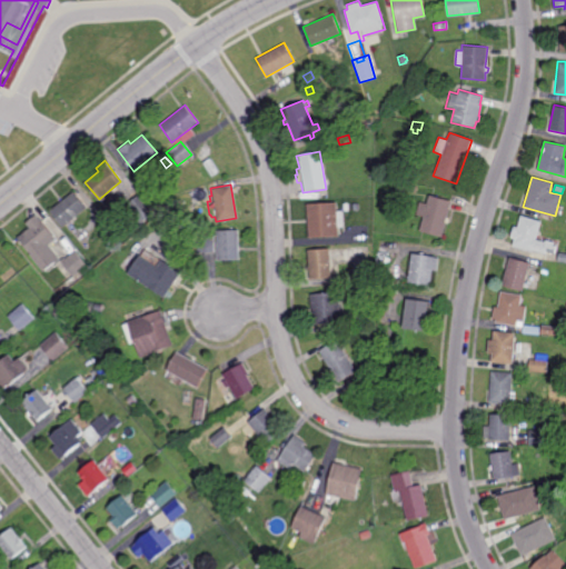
[(89,207),(63,227),(50,211),(59,203),(58,201),(62,199),(63,200),(76,191),(89,207)]
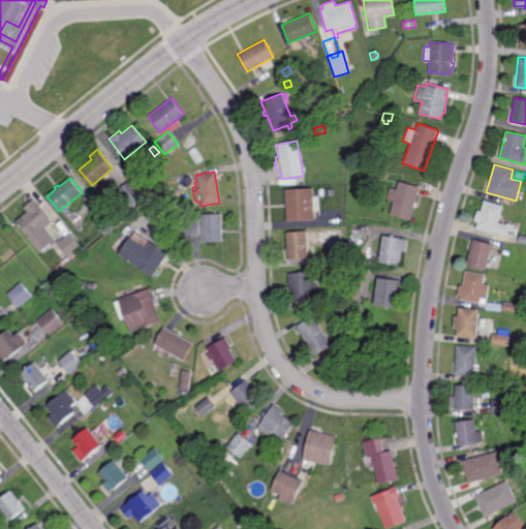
[(128,209),(115,191),(128,180),(143,197),(128,209)]
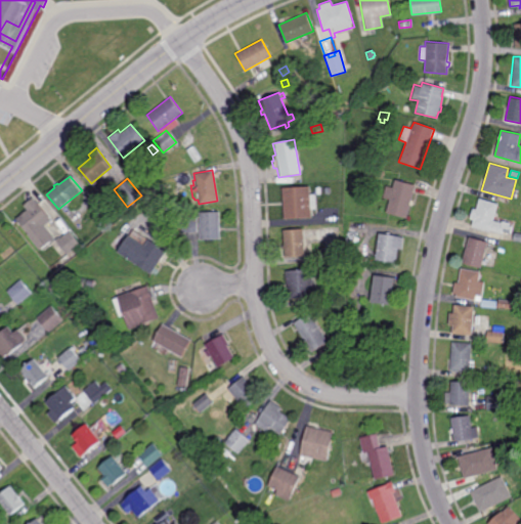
[(405,219),(385,213),(388,201),(381,199),(384,185),(391,187),(394,179),(415,184),(405,219)]
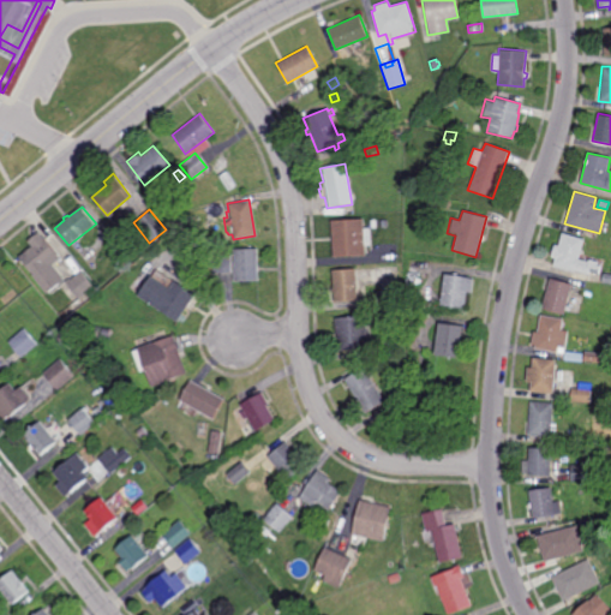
[(361,228),(367,228),(367,220),(373,220),(375,230),(373,230),(373,231),(369,232),(370,246),(363,246),(363,256),(331,258),(329,220),(361,219),(361,228)]
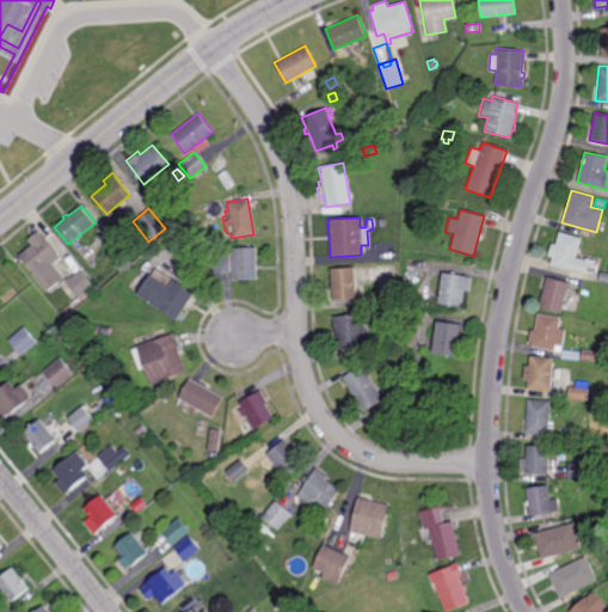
[(44,236),(45,234),(60,254),(59,254),(62,257),(54,263),(66,279),(48,293),(19,255),(32,245),(28,240),(40,231),(44,236)]
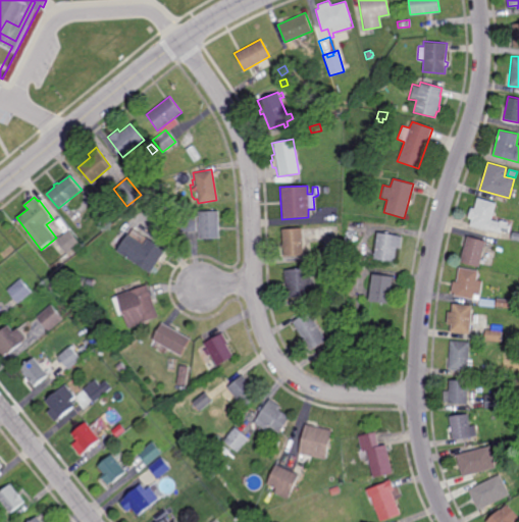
[(491,220),(500,222),(501,220),(508,222),(507,224),(510,225),(508,232),(501,230),(500,233),(488,230),(488,231),(469,225),(471,219),(467,218),(470,208),(474,209),(477,198),(497,203),(491,220)]
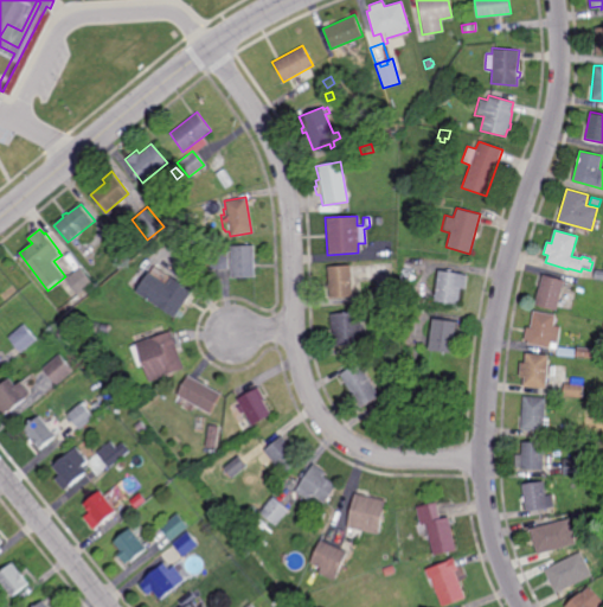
[(212,243),(211,236),(222,234),(223,242),(212,243)]
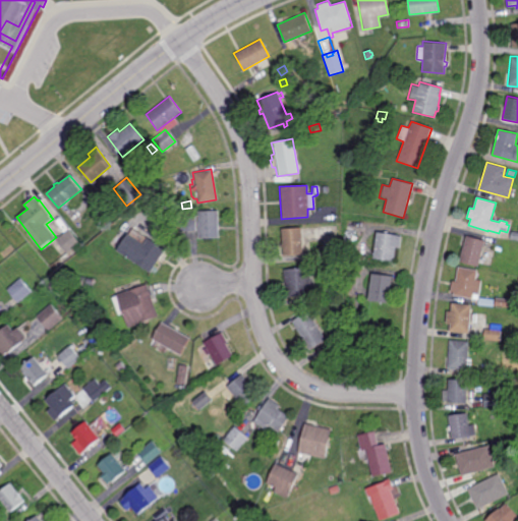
[(196,239),(195,212),(216,211),(217,238),(196,239)]
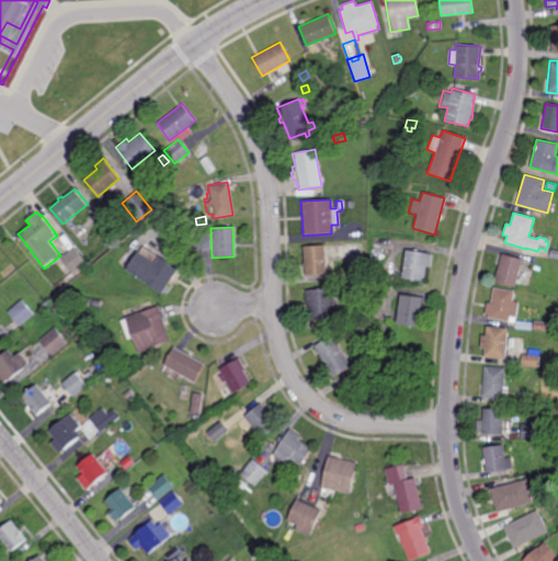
[(208,251),(192,251),(192,232),(209,232),(208,251)]
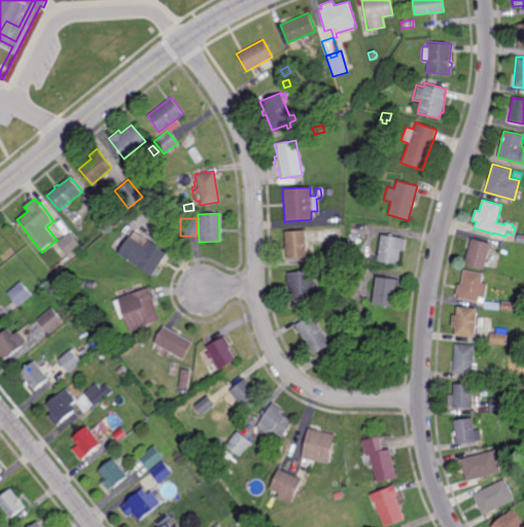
[(306,257),(285,259),(284,252),(283,252),(282,248),(284,247),(283,232),(304,231),(306,257)]
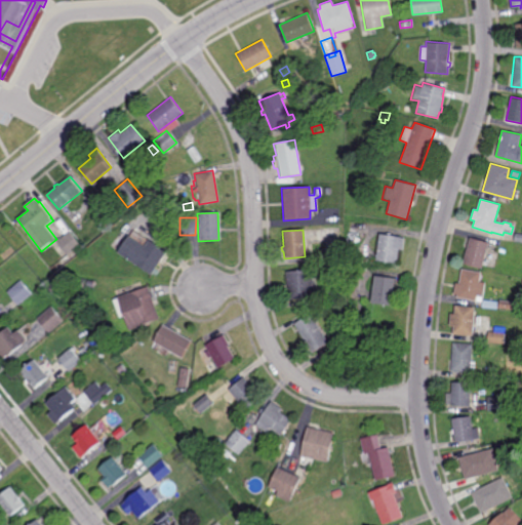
[(66,255),(55,241),(69,231),(79,245),(66,255)]
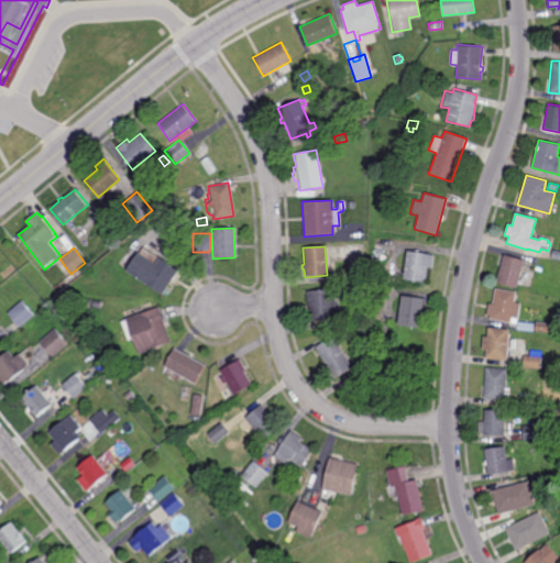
[(431,268),(428,268),(426,284),(403,280),(406,251),(434,254),(431,268)]
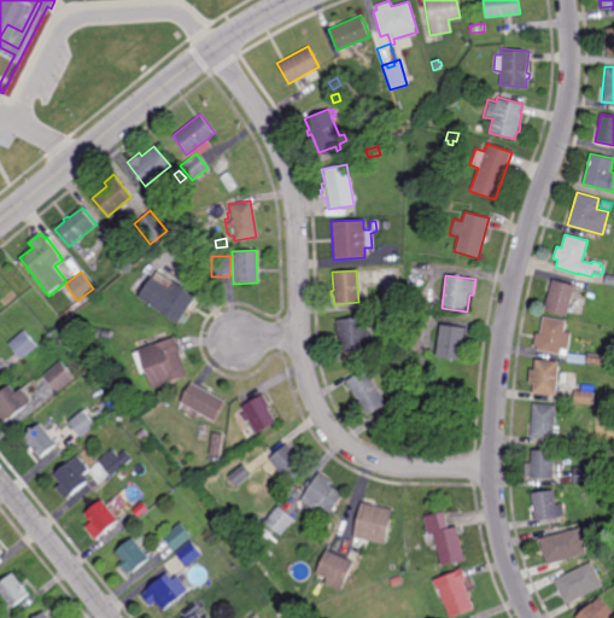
[(168,290),(173,283),(194,296),(176,324),(136,298),(150,278),(168,290)]
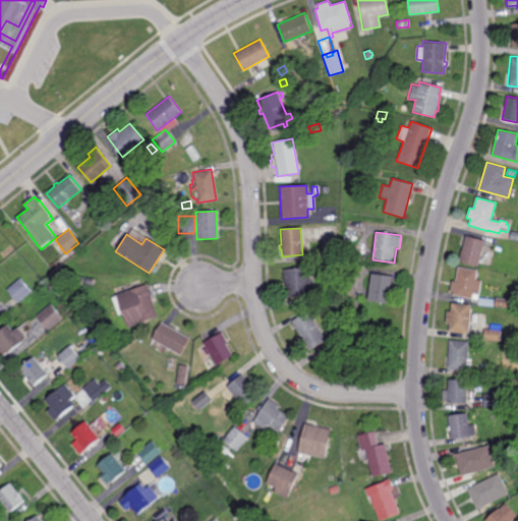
[(477,267),(458,262),(465,235),(484,241),(477,267)]
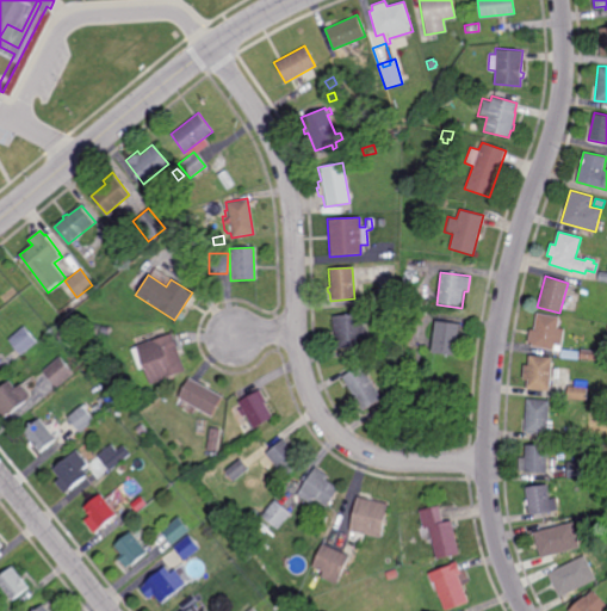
[(413,309),(403,308),(404,300),(414,301),(413,309)]
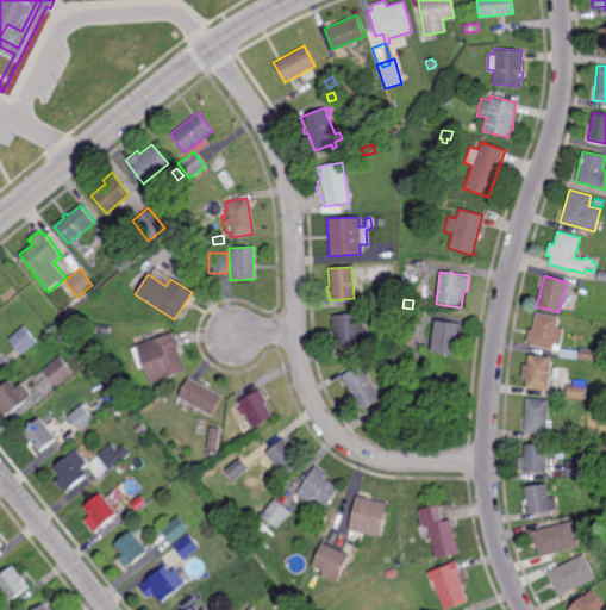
[(558,352),(524,346),(528,329),(531,329),(535,312),(557,317),(556,328),(562,329),(558,352)]
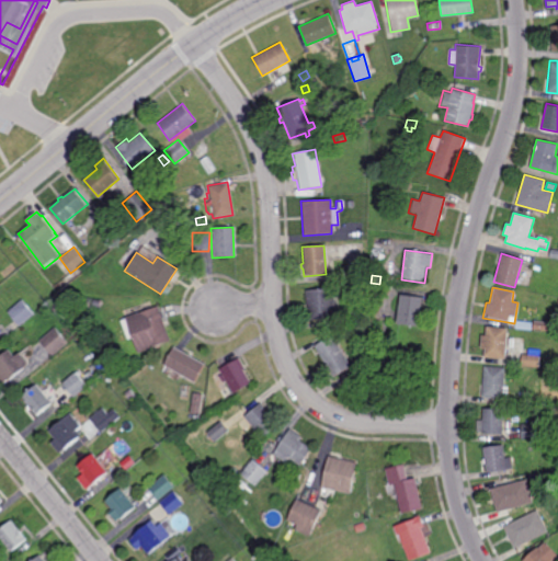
[(333,302),(336,301),(337,306),(334,307),(336,320),(307,322),(304,292),(332,288),(333,302)]
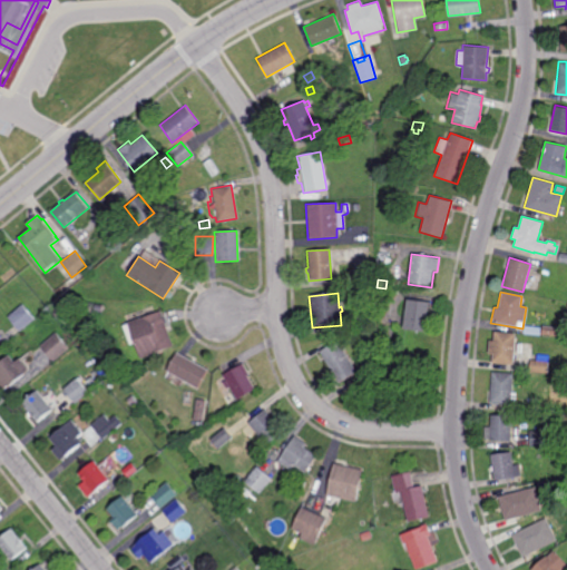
[(424,332),(402,330),(407,300),(429,302),(424,332)]
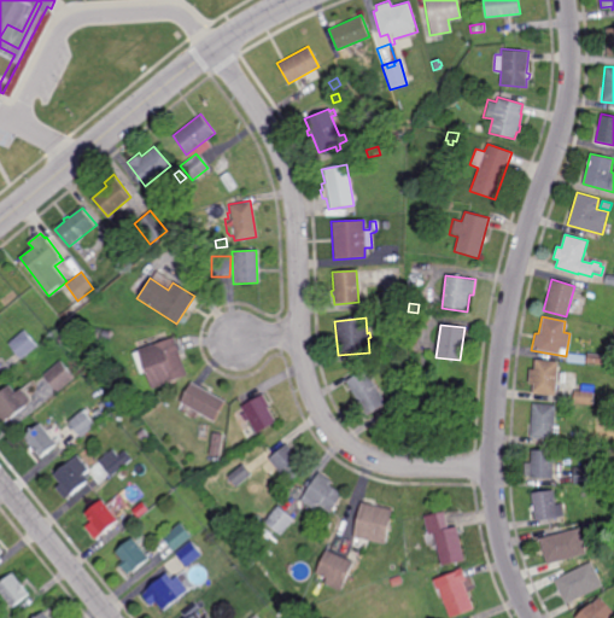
[(613,337),(613,333),(602,332),(602,327),(613,328),(613,337)]
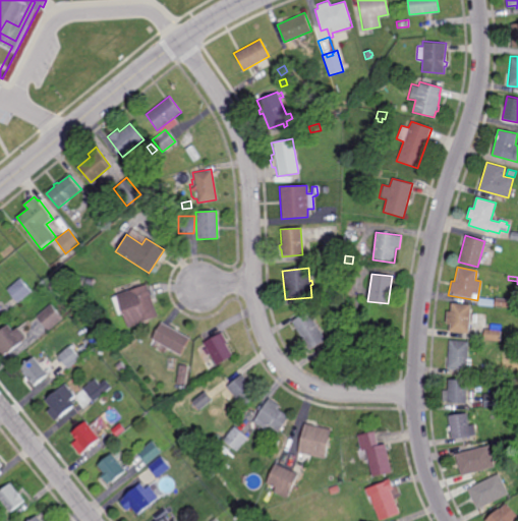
[(17,303),(7,290),(21,278),(32,292),(17,303)]
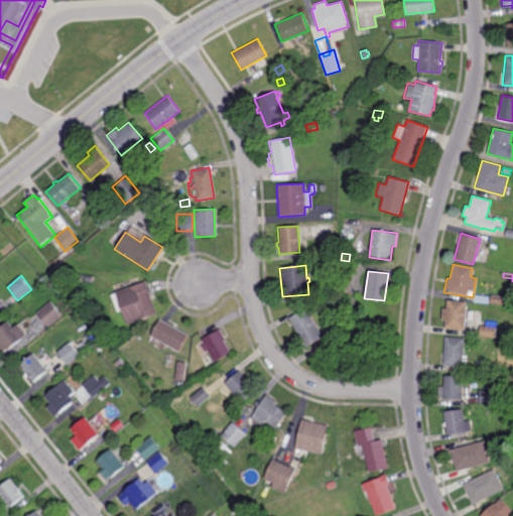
[(54,287),(51,286),(50,289),(47,288),(49,277),(55,278),(54,287)]
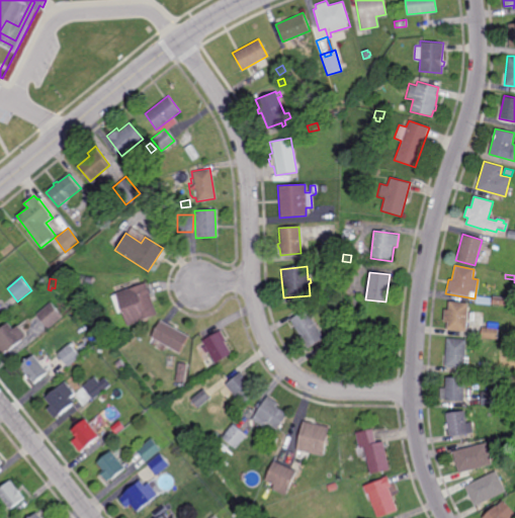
[(156,316),(125,326),(120,312),(116,314),(109,296),(114,294),(114,293),(144,282),(156,316)]
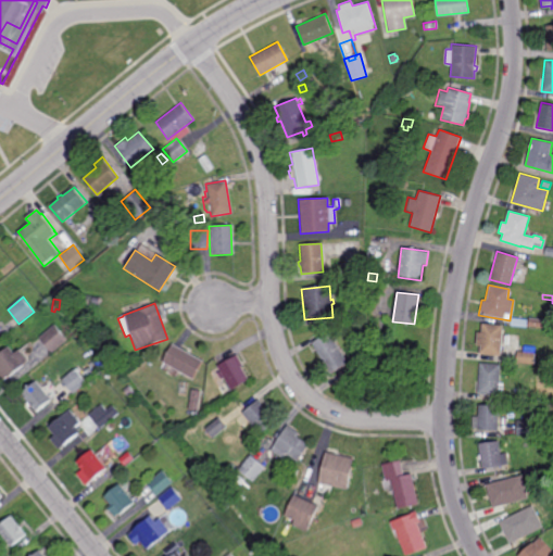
[(526,328),(510,326),(510,318),(526,320),(526,328)]
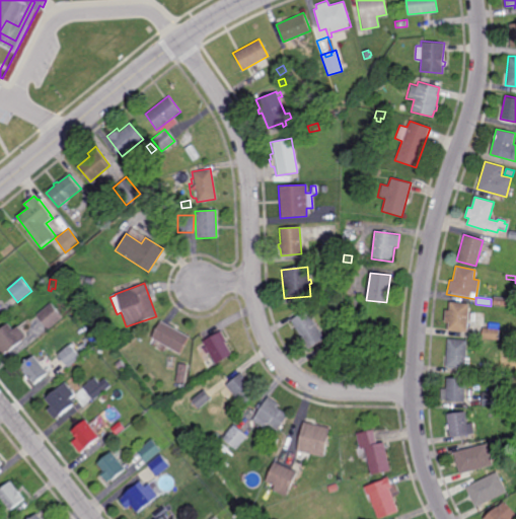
[(508,307),(492,305),(493,297),(509,299),(508,307)]
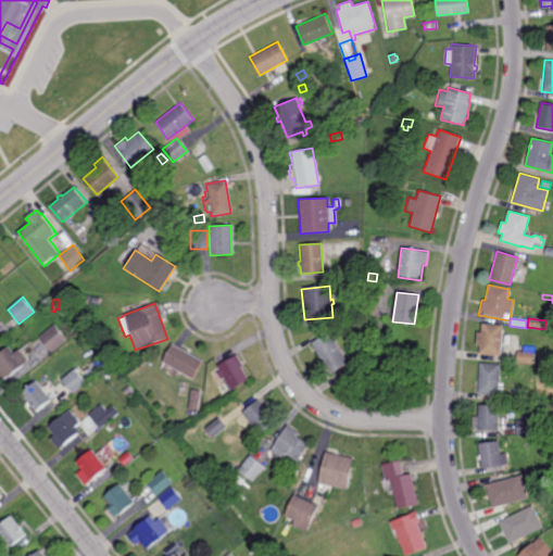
[(499,356),(478,354),(479,346),(474,345),(475,332),(480,333),(481,324),(502,326),(499,356)]
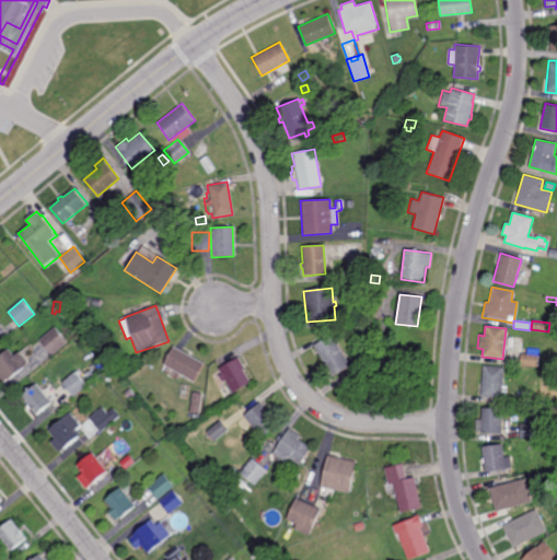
[(53,356),(38,340),(55,327),(68,342),(53,356)]
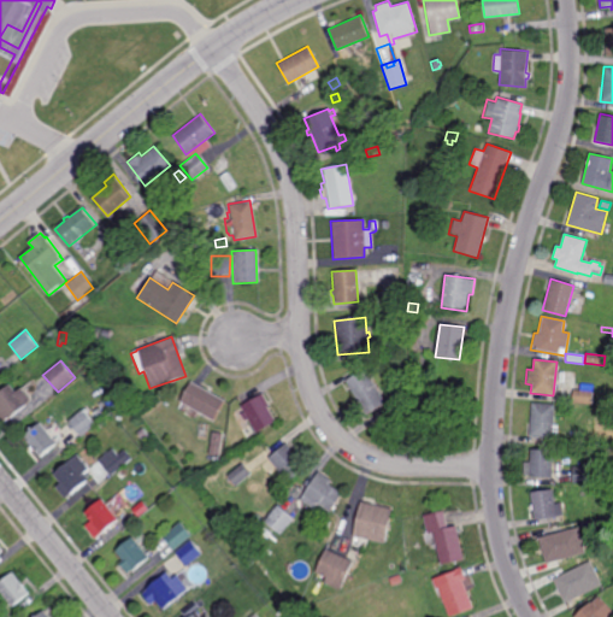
[(365,416),(345,381),(365,369),(385,404),(365,416)]
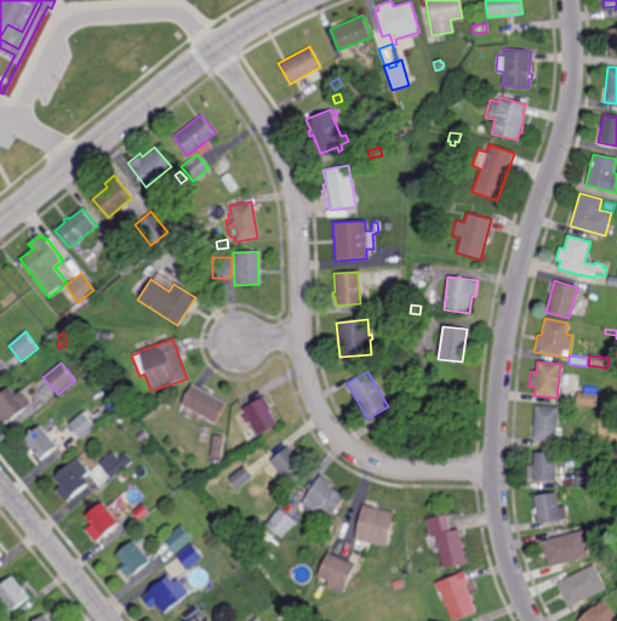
[(213,423),(180,405),(190,385),(224,404),(213,423)]
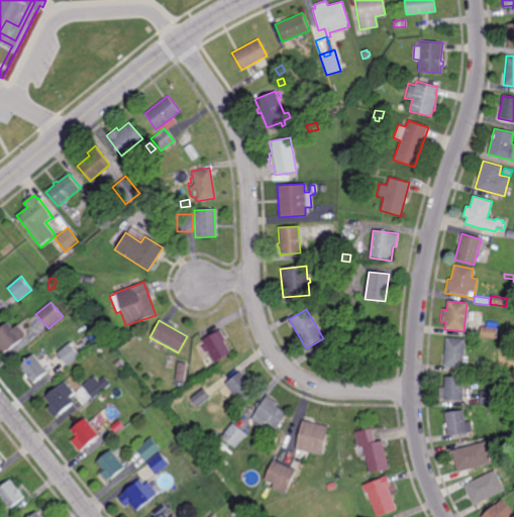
[(3,354),(0,350),(0,330),(10,323),(22,339),(3,354)]
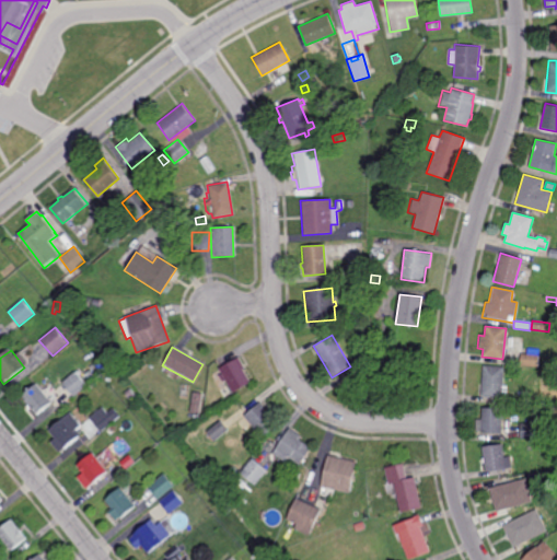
[(537,368),(519,366),(520,354),(537,356),(537,368)]
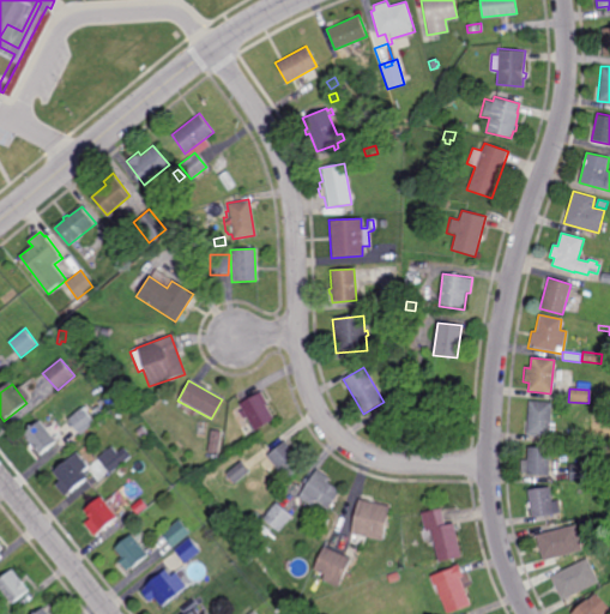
[(272,420),(253,432),(245,417),(242,419),(237,413),(241,410),(237,404),(259,392),(267,404),(264,407),(272,420)]
